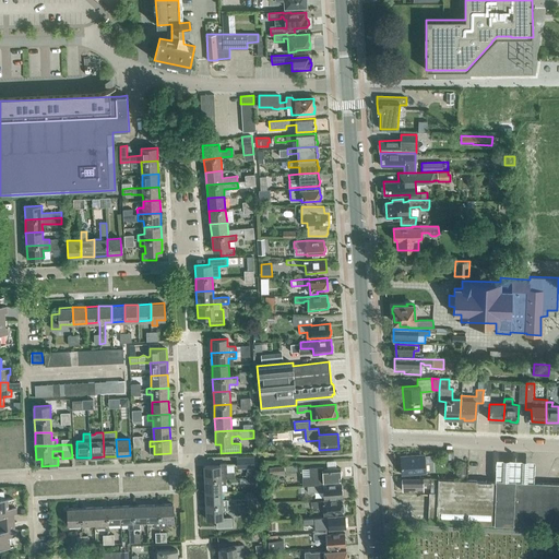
[(426,473),(425,454),(401,456),(402,474),(426,473)]
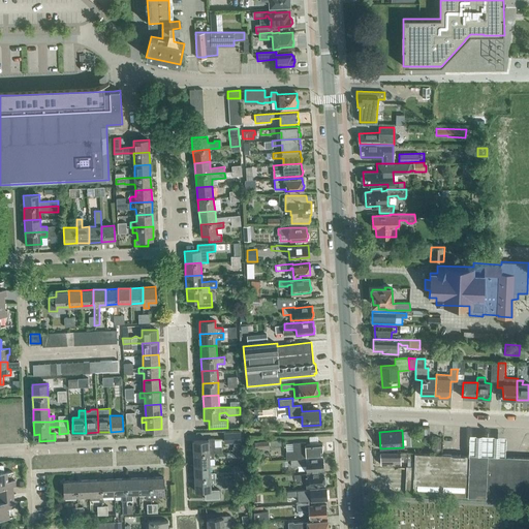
[(224,443),(241,442),(241,432),(224,433),(224,443)]
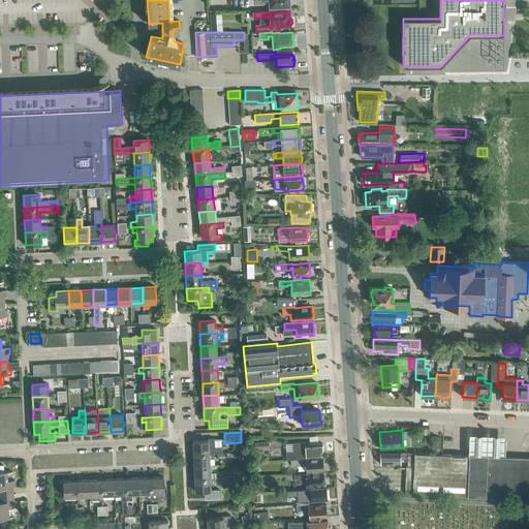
[(504,437),(469,435),(468,452),(503,453),(504,437)]
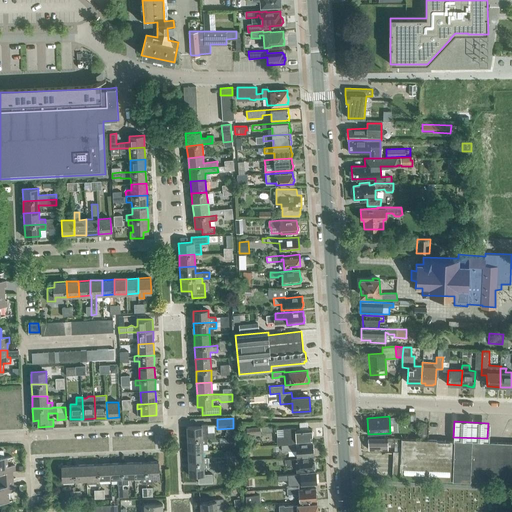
[(202,425),(202,426),(187,427),(187,439),(207,438),(215,438),(215,432),(207,433),(207,425),(202,425)]
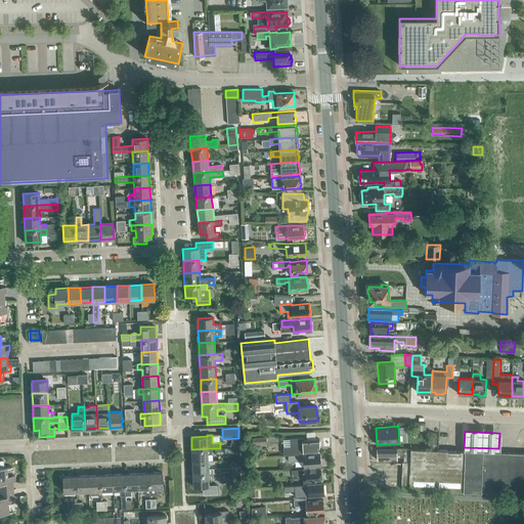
[(318,438),(302,440),(302,437),(290,438),(290,446),(282,446),(284,454),(303,453),(303,452),(319,451),(318,447),(319,447),(319,445),(320,444),(320,441),(318,440),(318,438)]
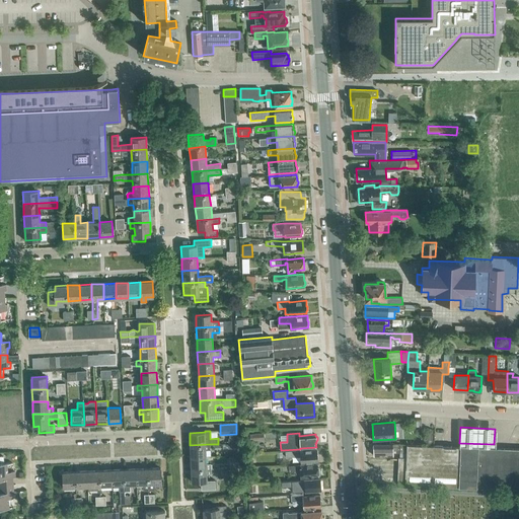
[(206,456),(206,449),(210,449),(210,444),(190,445),(191,457),(206,456)]
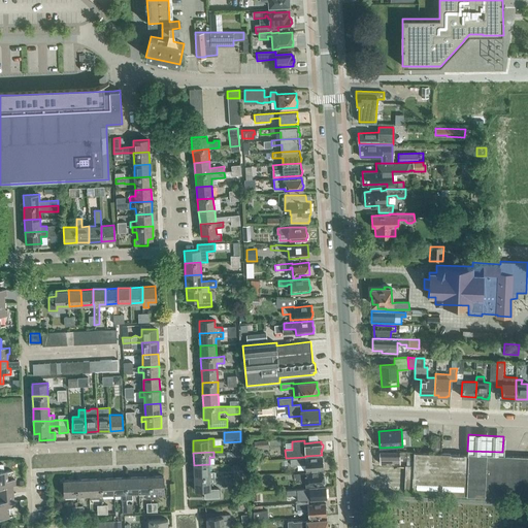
[(399,458),(407,458),(406,453),(399,453),(399,452),(380,452),(381,463),(400,463),(399,458)]
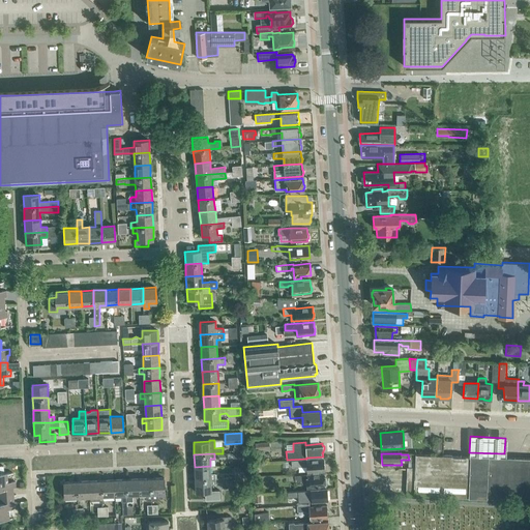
[(529,458),(489,457),(489,455),(470,454),(470,457),(415,453),(415,467),(407,467),(406,495),(529,500),(529,458)]
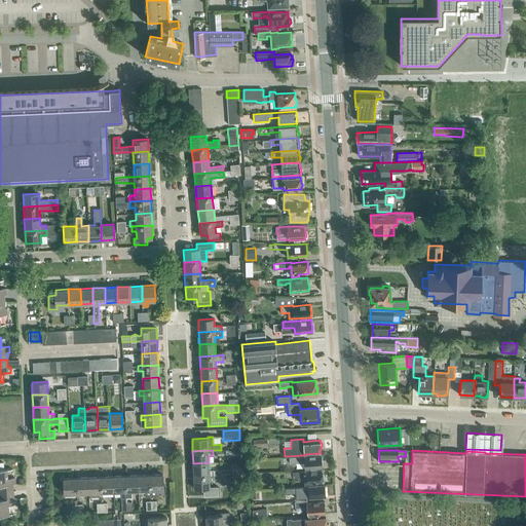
[(322,466),(323,464),(323,462),(322,460),(321,455),(289,457),(290,463),(304,462),(305,468),(322,467),(322,466)]
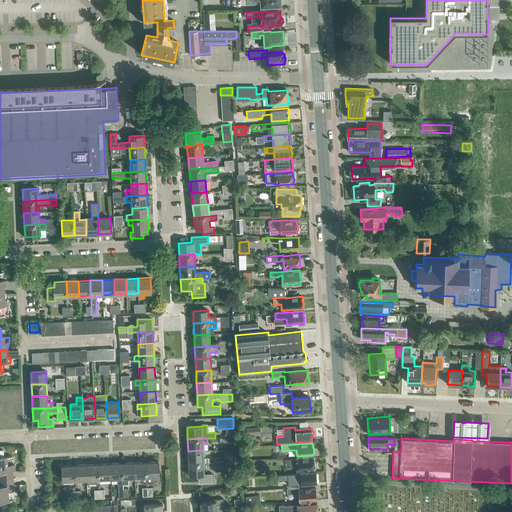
[(7,456),(3,457),(3,450),(0,450),(0,478),(13,478),(13,471),(15,471),(15,465),(7,465),(7,456)]
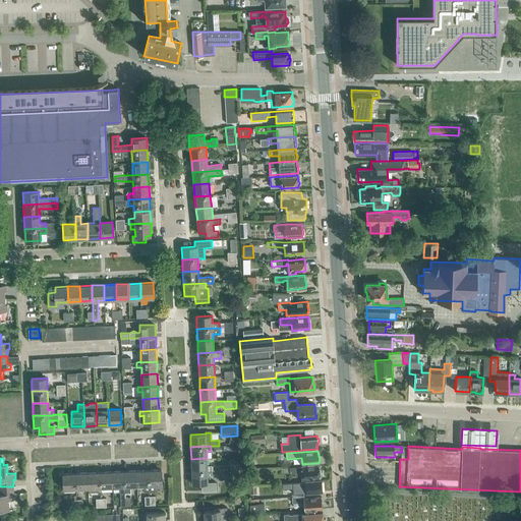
[(207,465),(207,458),(191,459),(191,471),(212,470),(212,465),(207,465)]
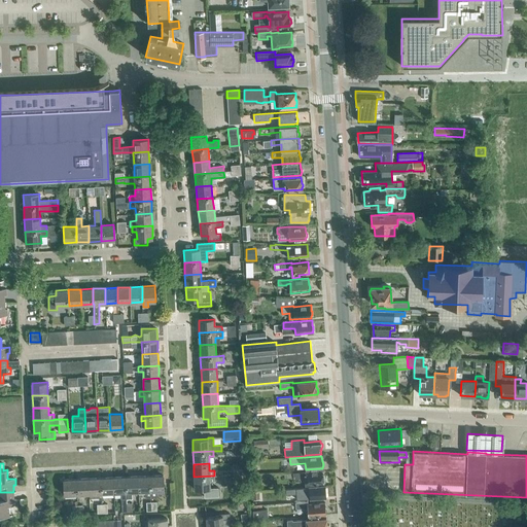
[(293,472),(293,473),(284,473),(284,478),(293,478),(306,477),(306,485),(323,483),(324,482),(324,476),(323,476),(322,470),(306,471),(293,472)]
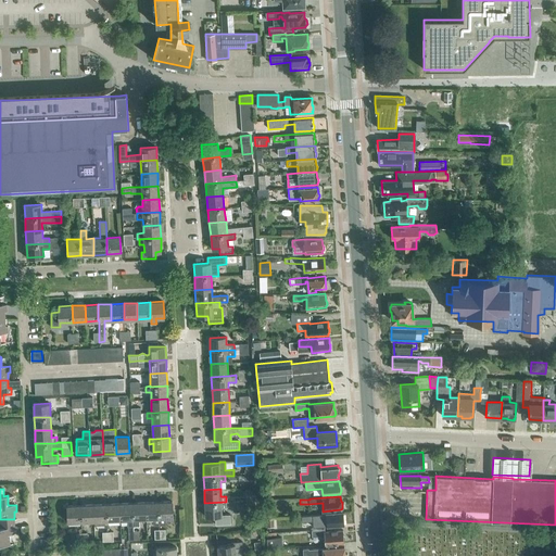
[(172,501),(159,502),(160,525),(165,525),(165,518),(173,517),(172,501)]
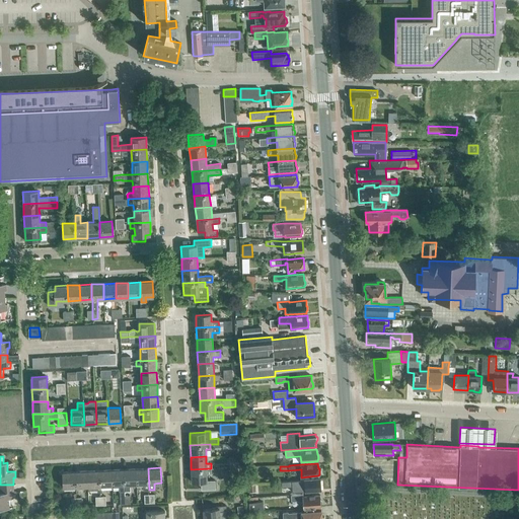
[(137,485),(136,468),(124,469),(125,492),(130,491),(130,485),(137,485)]
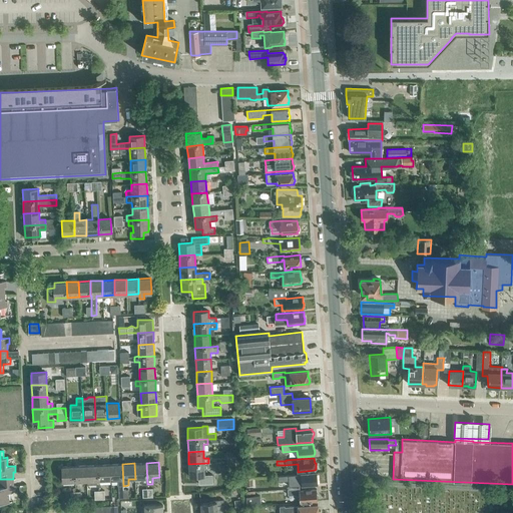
[(147,484),(146,463),(134,463),(135,479),(141,478),(141,485),(147,484)]
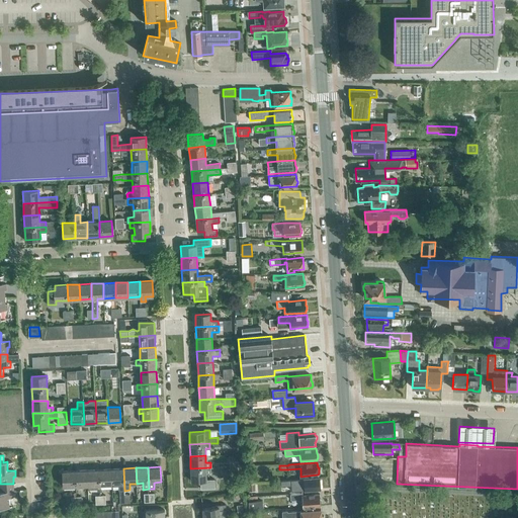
[(206,480),(206,472),(210,472),(210,467),(190,468),(191,481),(200,481),(200,489),(216,488),(214,479),(206,480)]
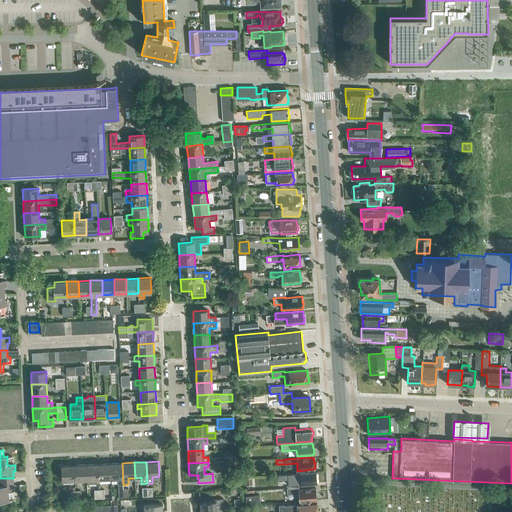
[(111,479),(110,463),(98,464),(99,479),(111,479)]
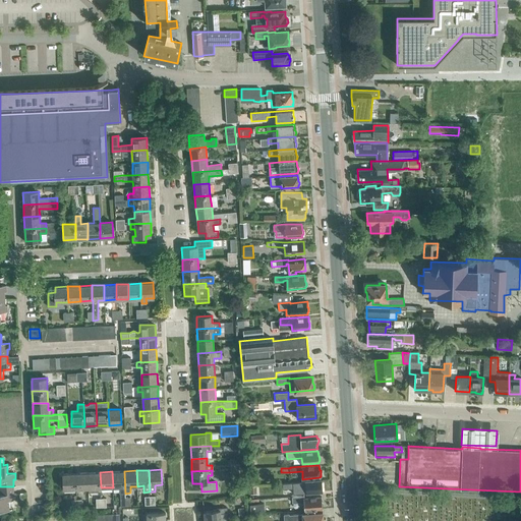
[(125,494),(124,471),(112,471),(113,487),(119,486),(119,494),(125,494)]
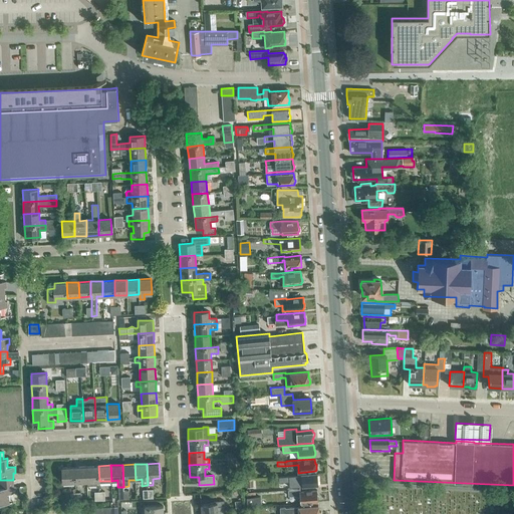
[(87,482),(86,466),(74,467),(75,482),(87,482)]
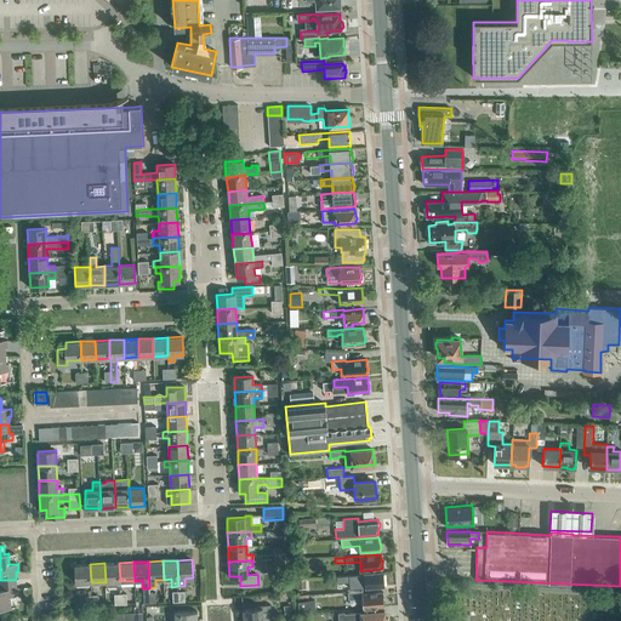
[(120,581),(119,563),(104,563),(106,582),(113,581),(113,587),(120,587),(119,581),(120,581)]
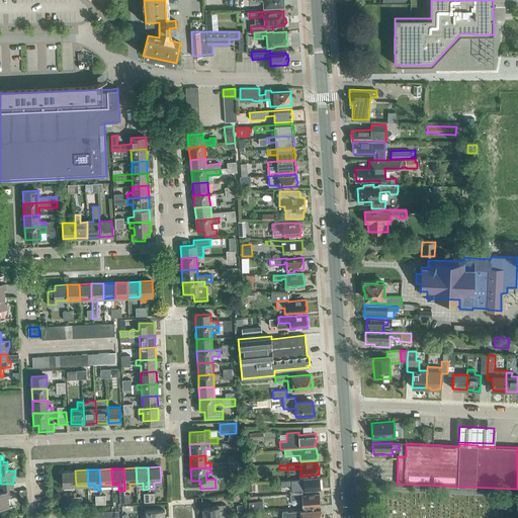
[(76,486),(75,470),(63,470),(63,487),(76,486)]
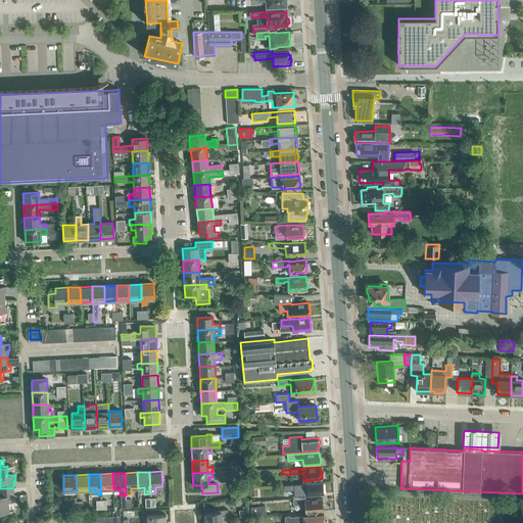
[(323,482),(306,483),(293,484),(294,494),(300,494),(300,492),(307,491),(307,495),(324,493),(323,482)]
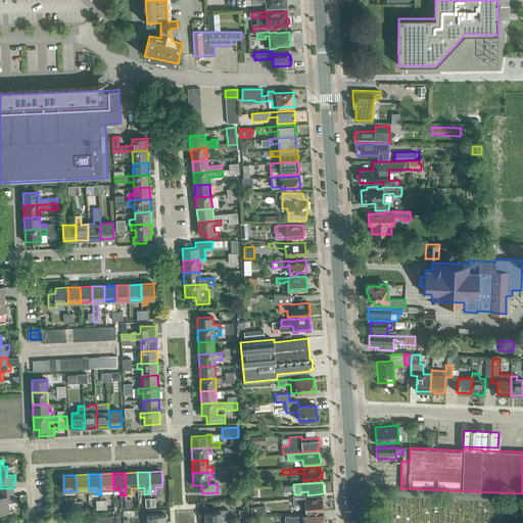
[(13,495),(13,488),(0,488),(0,492),(0,495),(0,511),(14,511),(13,502),(16,502),(16,495),(13,495)]
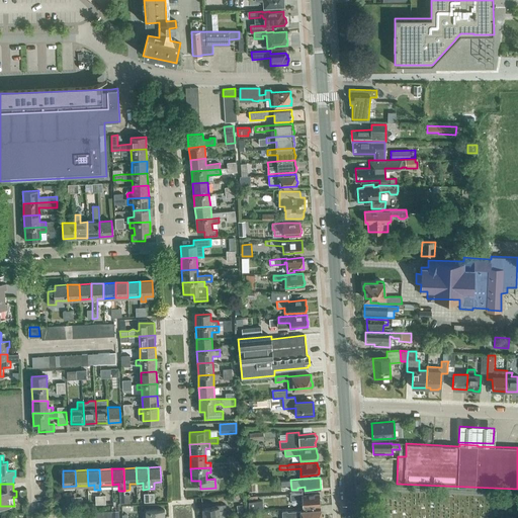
[(320,505),(322,503),(321,500),(320,499),(320,494),(303,495),(303,493),(290,494),(290,500),(303,499),(304,507),(320,506),(320,505)]
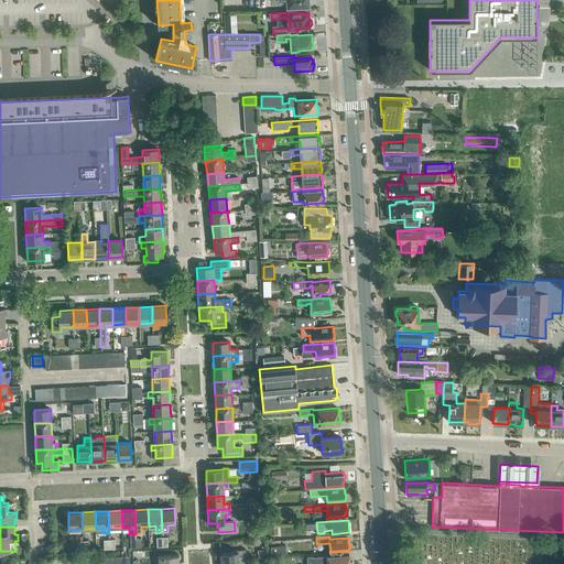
[(281,555),(280,545),(270,545),(270,546),(270,556),(271,556),(281,555)]
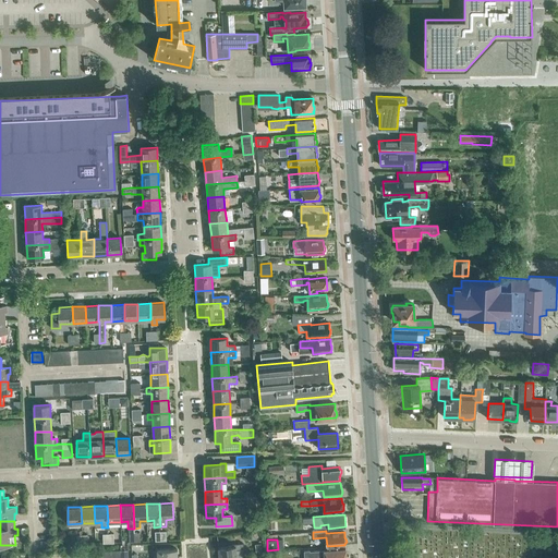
[(243,557),(243,549),(243,544),(231,545),(232,546),(218,548),(219,557),(243,557)]
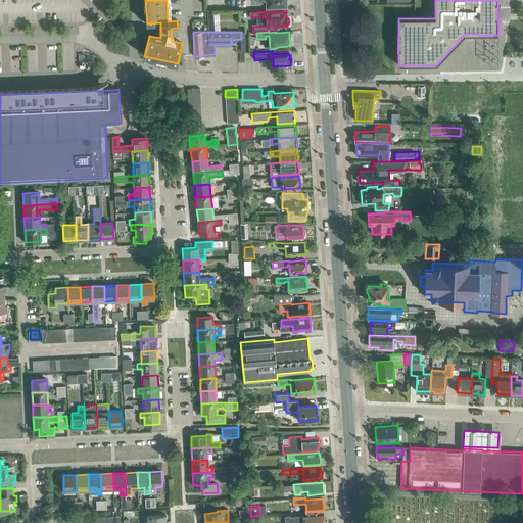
[(325,522),(326,522),(324,521),(324,514),(303,516),(290,517),(290,516),(285,516),(285,522),(325,522)]
